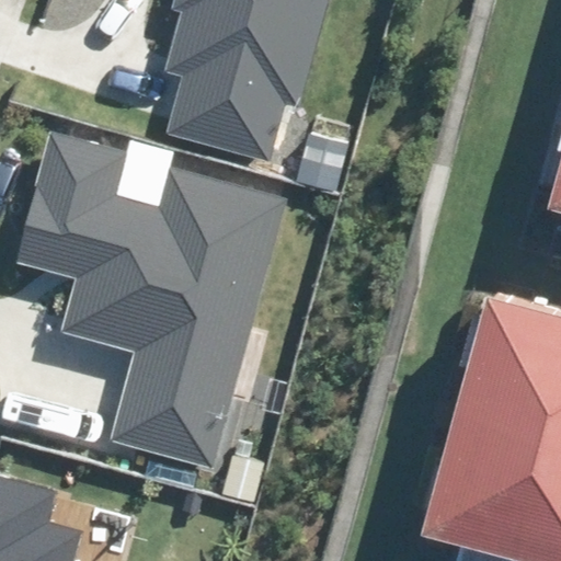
[(169,133),(270,158),(284,102),(300,106),(325,0),(174,0),(172,9),(181,11),(167,72),(183,77),(169,133)]
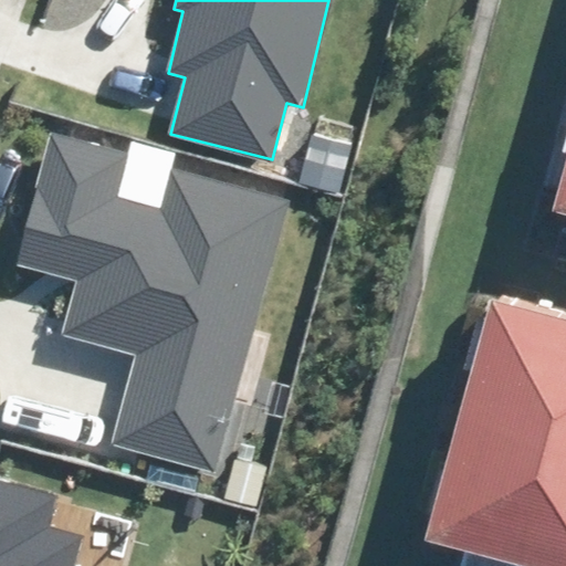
[(565,124),(546,194),(565,199),(565,124)]
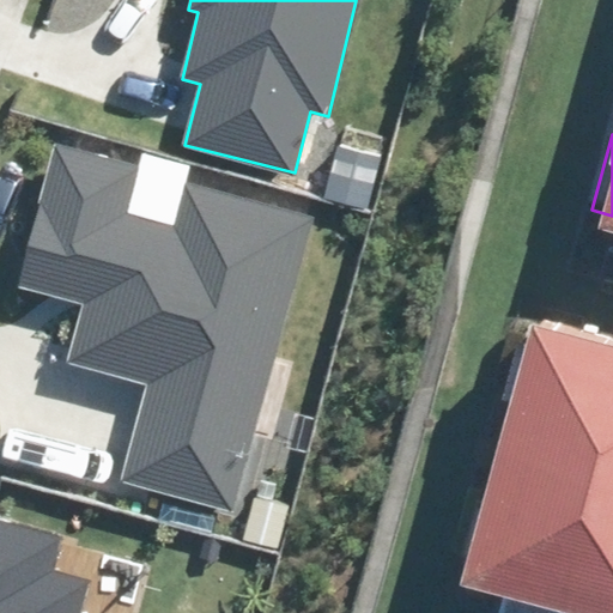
[(146,384),(120,481),(229,511),(309,217),(187,183),(176,224),(131,211),(143,167),(58,144),(19,289),(82,305),(66,363),(146,384)]
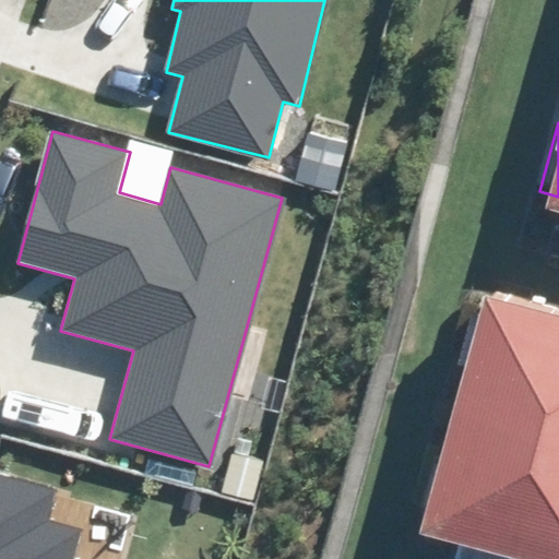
[(413,515),(458,527),(449,558),(515,558),(520,545),(558,555),(558,300),(477,278),(413,515)]
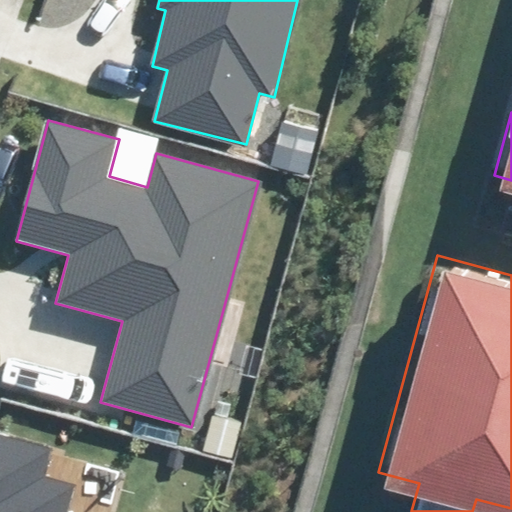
[(0,511),(72,511),(80,487),(44,477),(52,446),(0,431),(0,511)]
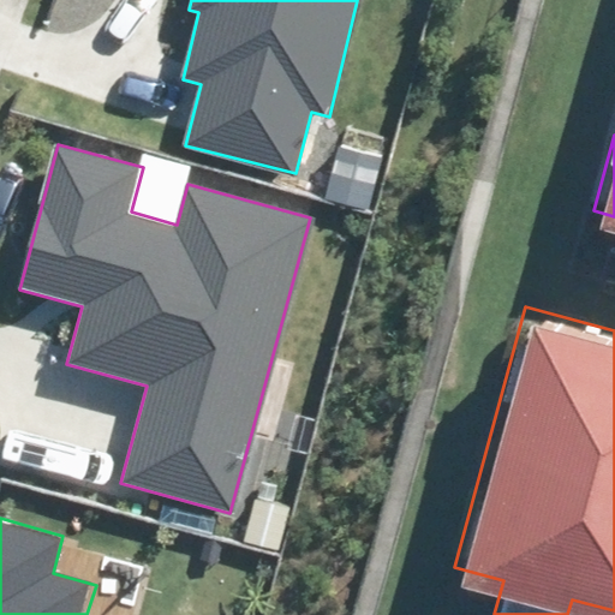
All buildings are outlined.
